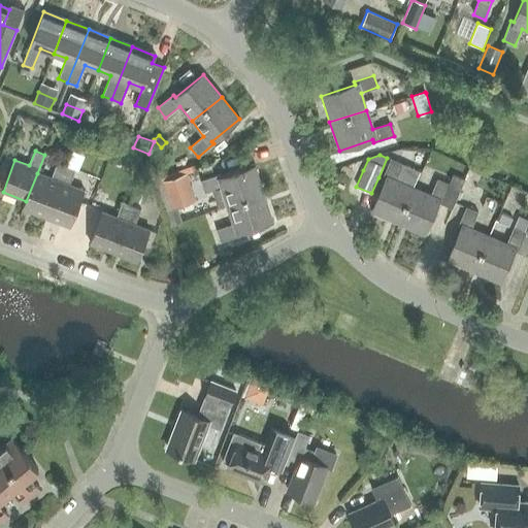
[(398,224),(414,189),(395,180),(402,164),(390,159),(382,178),(385,179),(371,212),(398,224)]
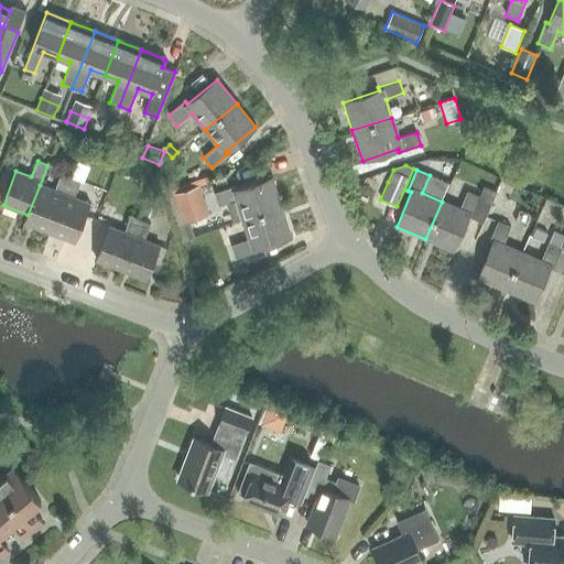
[(54,191),(40,185),(28,215),(24,223),(50,232),(71,177),(61,174),(54,191)]
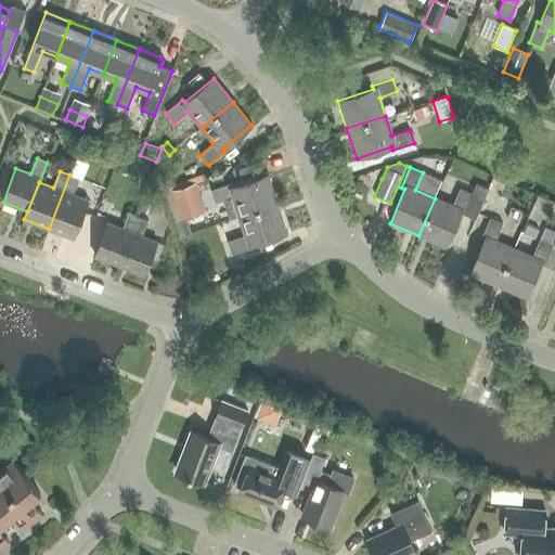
[(79,179),(69,175),(49,229),(73,239),(88,199),(73,194),(79,179)]
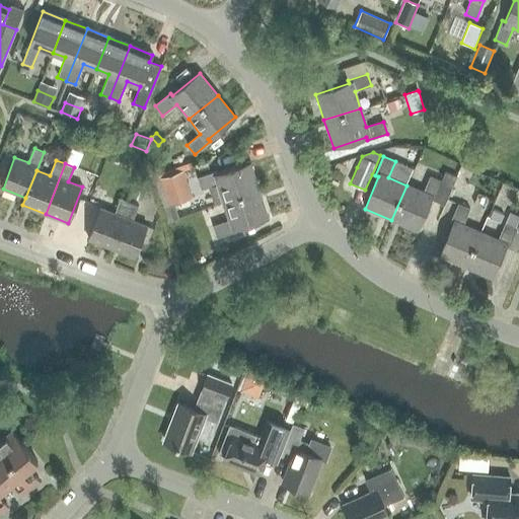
[(201,190),(218,184),(223,202),(260,191),(250,163),(217,174),(216,171),(197,177),(201,190)]
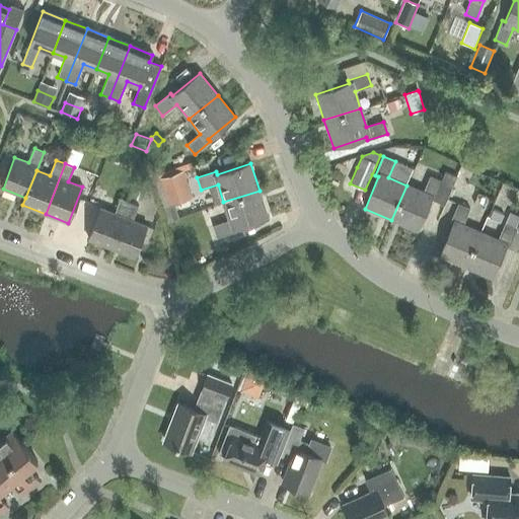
[(169,206),(193,198),(182,170),(153,180),(168,221),(174,219),(169,206)]
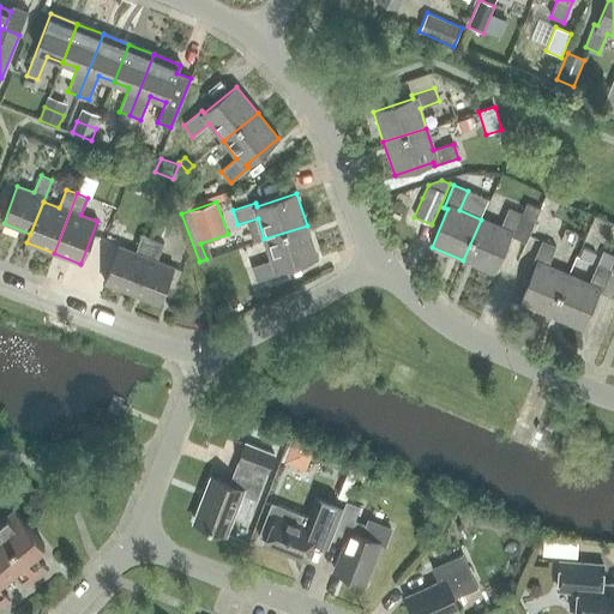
[(500,227),(481,220),(463,260),(493,274),(509,235),(525,242),(540,210),(527,203),(522,214),(509,209),(500,227)]
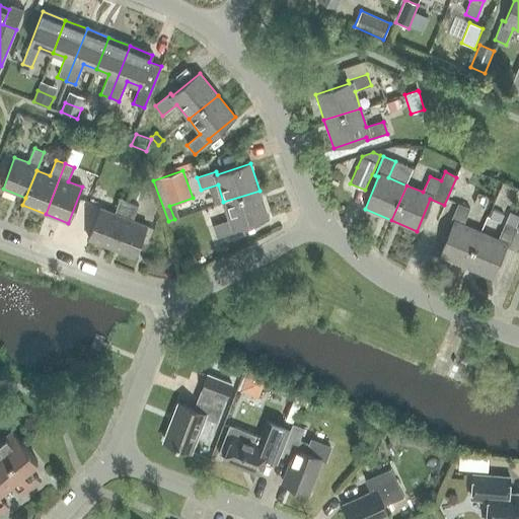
[(137,182),(131,197),(142,201),(148,188),(137,182)]
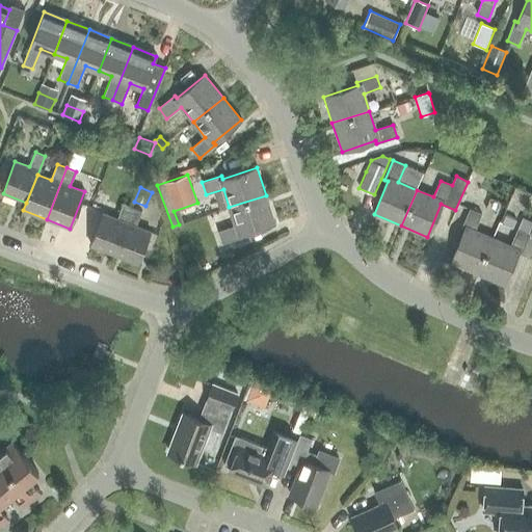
[(241,234),(275,222),(266,195),(229,207),(235,225),(218,232),(222,243),(242,237),(241,234)]
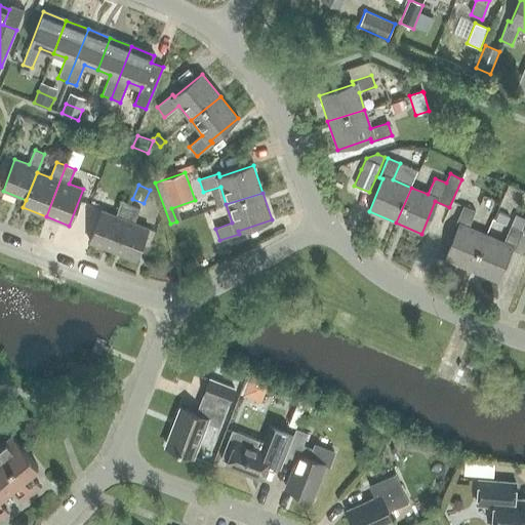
[(89,242),(113,251),(130,205),(121,201),(116,215),(102,210),(89,242)]
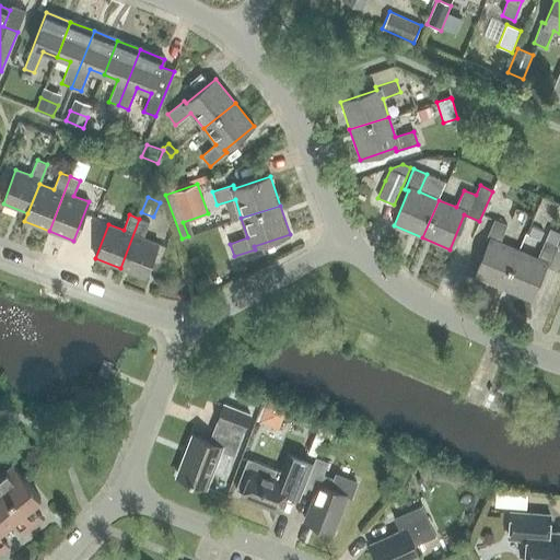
[(139,219),(120,268),(146,278),(158,244),(143,237),(149,222),(139,219)]
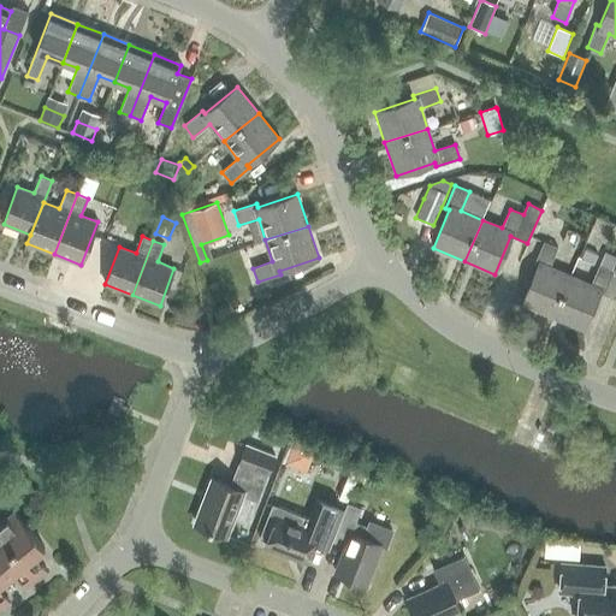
[(538,266),(521,304),(552,318),(570,276),(549,267),(557,248),(544,242),(534,265),(538,266)]
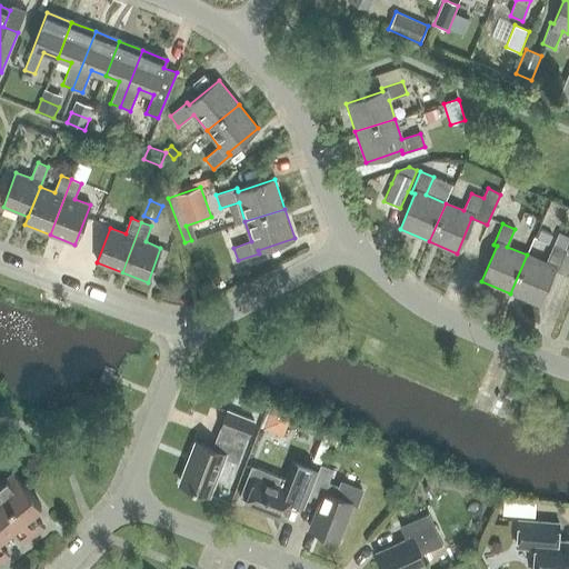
[(540,229),(536,239),(548,245),(552,235),(540,229)]
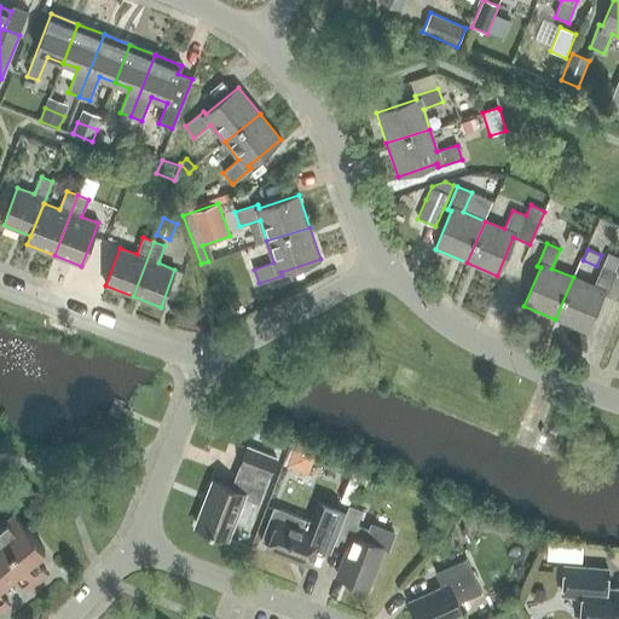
[(618,258),(607,253),(594,285),(573,277),(555,319),(585,333),(602,294),(618,301),(618,258)]
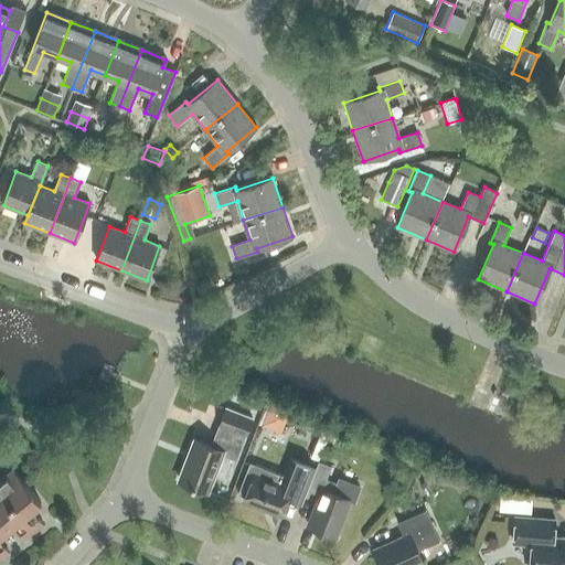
[(272,404),(266,425),(289,430),(295,409),(272,404)]
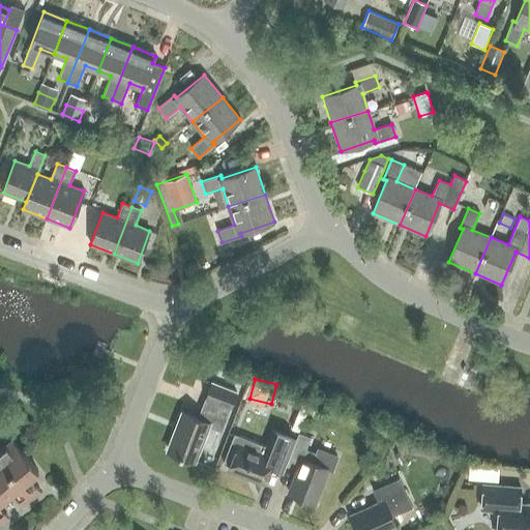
[(230,408),(236,392),(211,383),(198,418),(182,412),(168,450),(195,461),(208,427),(222,432),(230,408)]
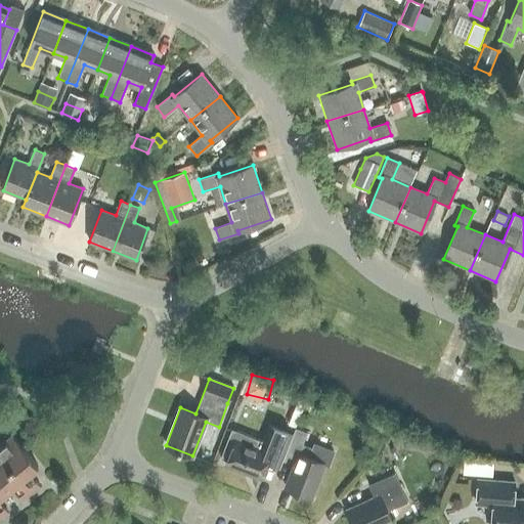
[(300,395),(295,407),(288,424),(295,427),(306,400),(307,397),(300,395)]
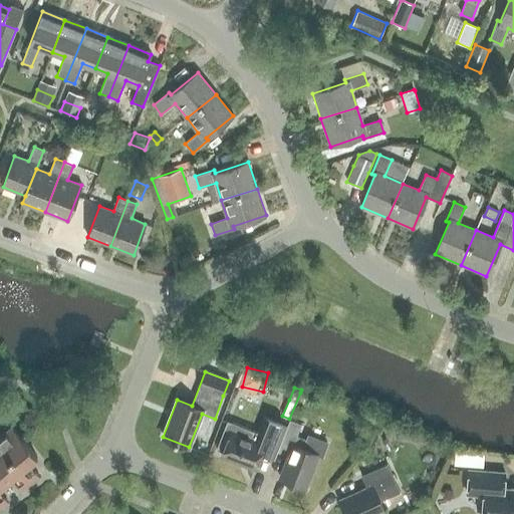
[(223,452),(221,455),(255,468),(260,454),(273,459),(286,426),(264,418),(258,434),(227,422),(216,449),(223,452)]
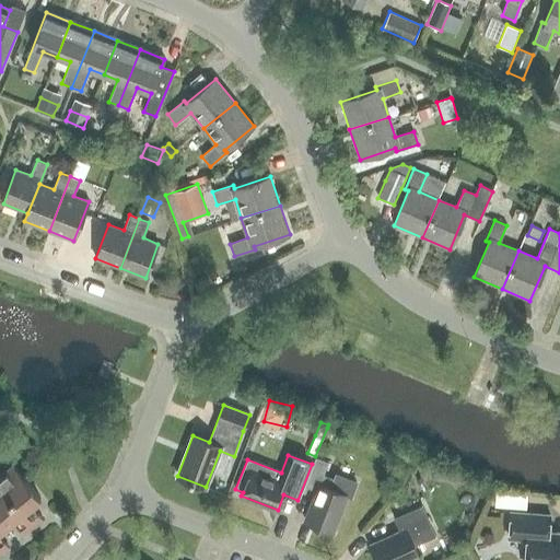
[(316,490),(304,521),(333,532),(347,496),(350,498),(357,482),(336,475),(334,479),(323,475),(328,463),(315,457),(304,486),(316,490)]
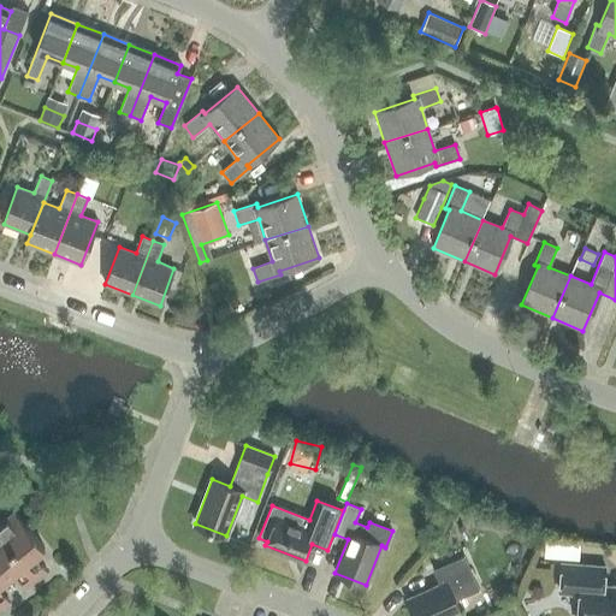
[(45,549),(15,513),(0,523),(0,532),(36,580),(47,572),(35,556),(45,549)]
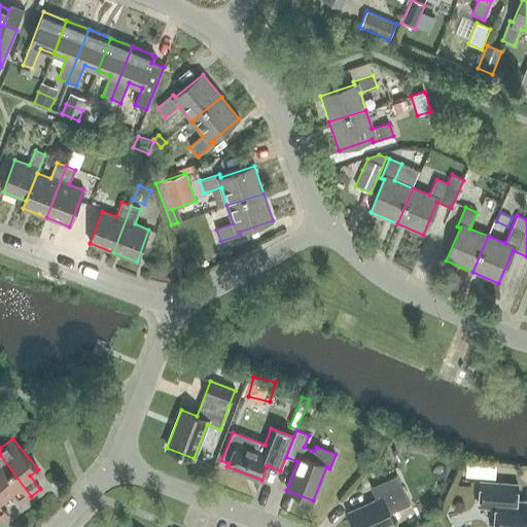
[(0,455),(0,490),(4,496),(12,490),(23,503),(31,496),(0,455)]
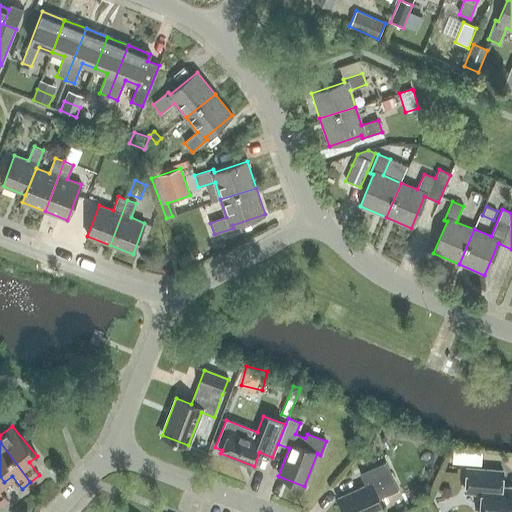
[(488,462),(488,449),(459,448),(459,461),(488,462)]
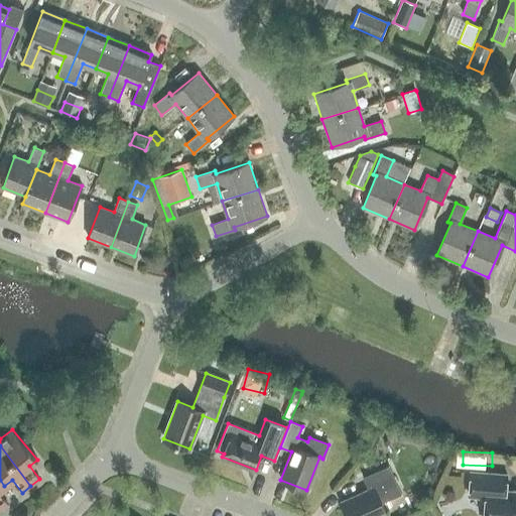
[(368,490),(341,502),(347,515),(377,515),(385,513),(407,503),(396,477),(388,460),(360,472),(363,478),(368,490)]
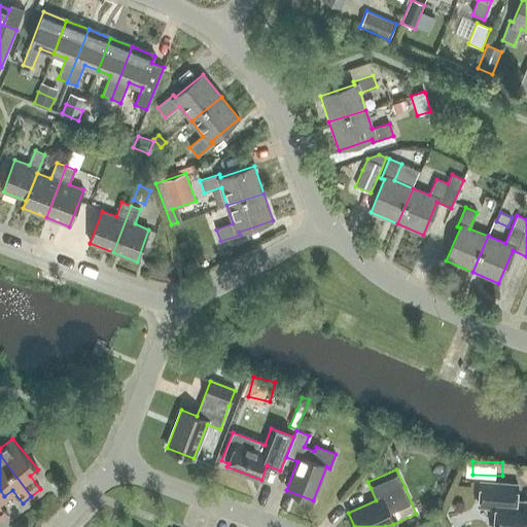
[(526,526),(526,501),(517,501),(518,485),(481,482),(479,506),(496,507),(494,526),(526,526)]
